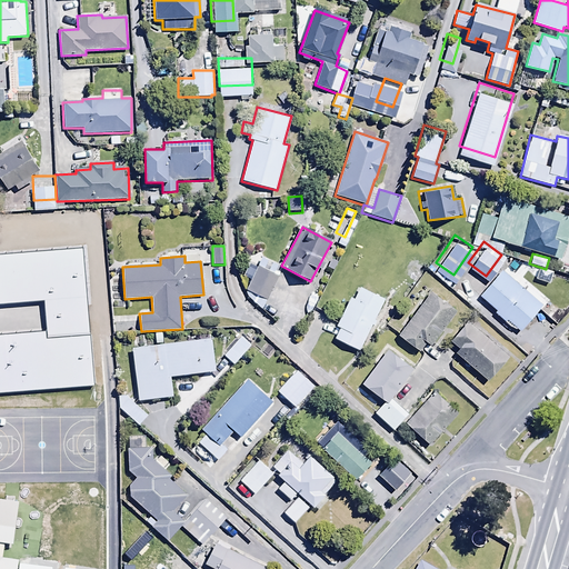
[(267,289),(277,263),(257,256),(246,280),(267,289)]
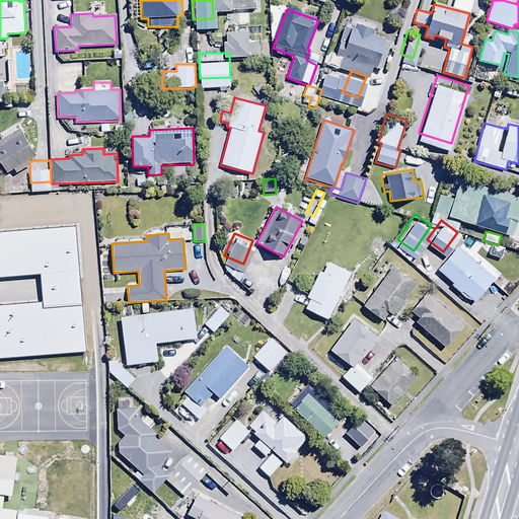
[(353,266),(327,253),(322,264),(320,263),(307,289),(309,290),(305,299),(330,311),(353,266)]
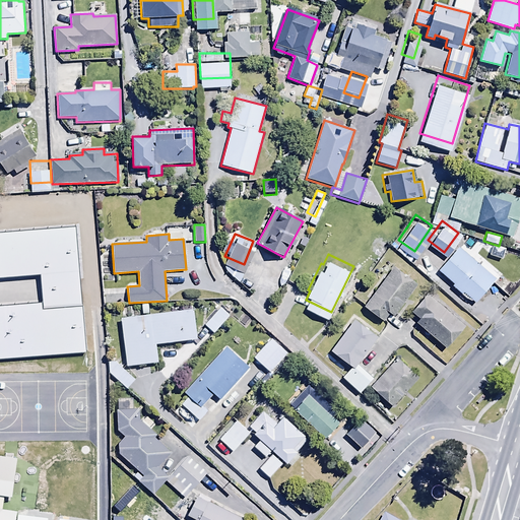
[(417,284),(394,266),(364,307),(383,322),(389,313),(397,319),(407,307),(403,304),(417,284)]
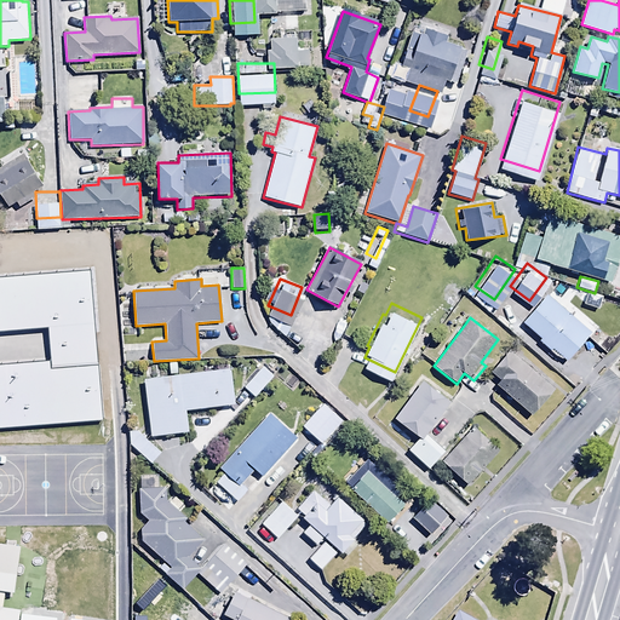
[(533,417),(555,389),(507,351),(492,372),(500,379),(494,386),(533,417)]
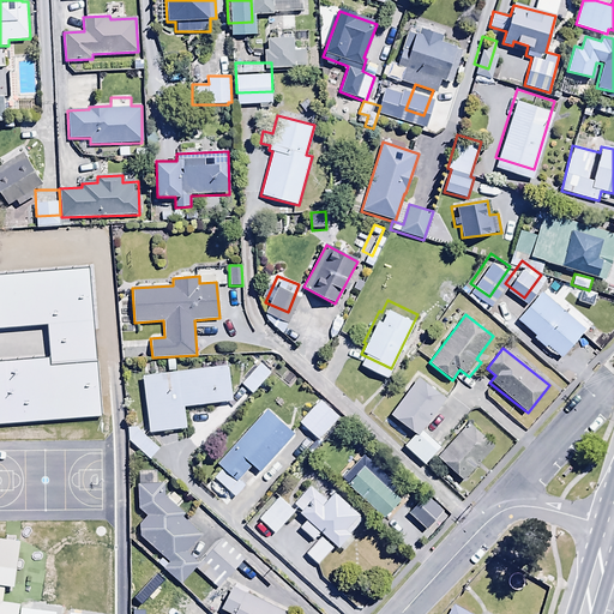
[(276,363),(262,350),(241,373),(256,386),(276,363)]
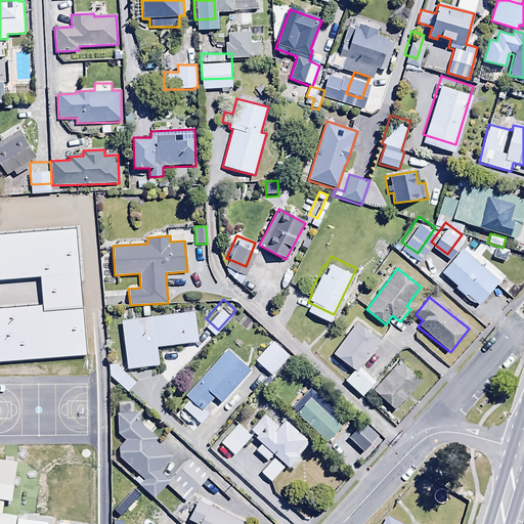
[(197,333),(192,300),(121,309),(127,360),(160,356),(158,338),(197,333)]
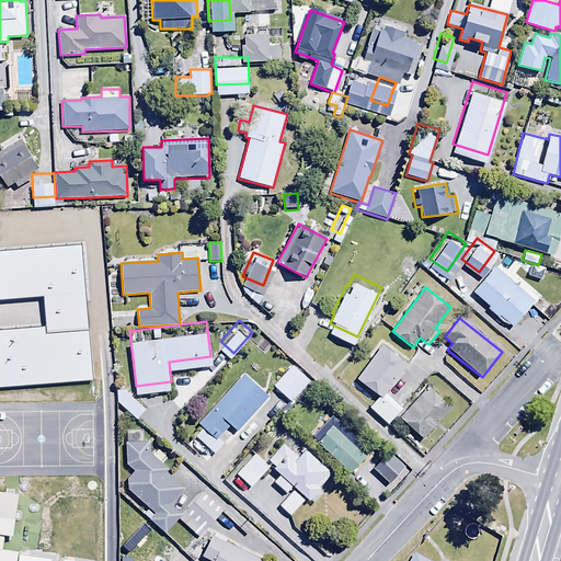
[(408,350),(382,331),(356,369),(380,387),(408,350)]
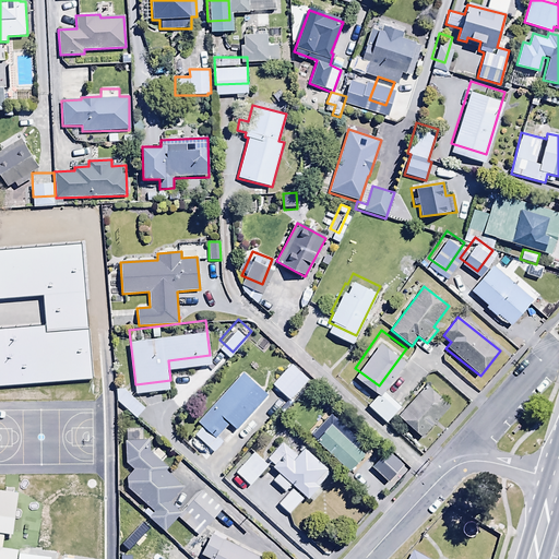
[(311,370),(293,353),(273,375),(292,392),(311,370)]
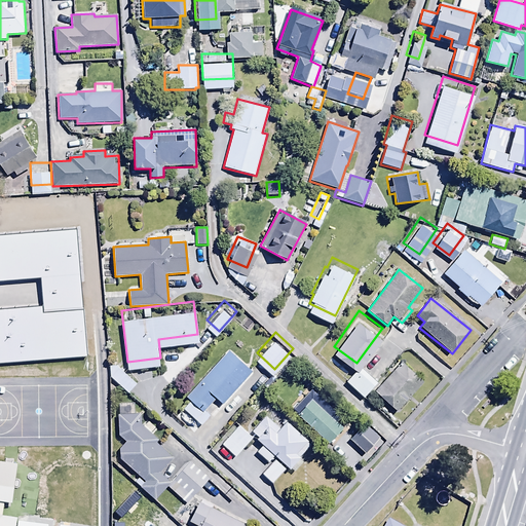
[(201,416),(253,363),(229,341),(185,387),(189,390),(182,398),(201,416)]
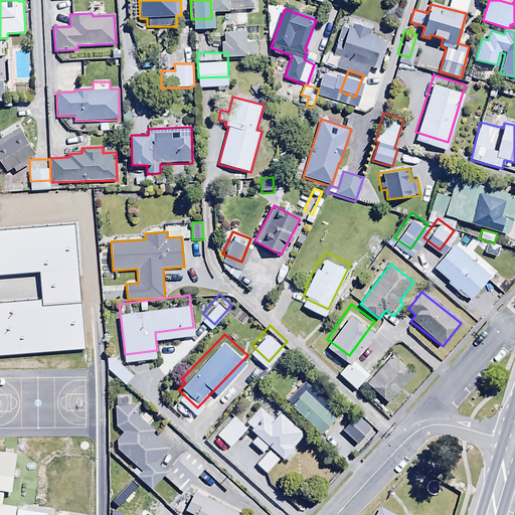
[(412,366),(393,348),(367,376),(386,394),(412,366)]
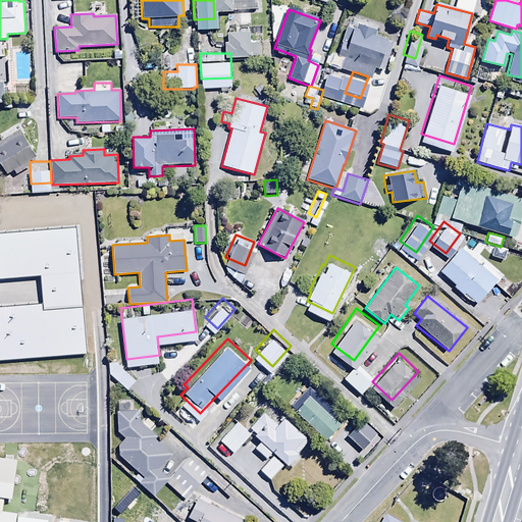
[(363,386),(375,371),(358,357),(346,373),(363,386)]
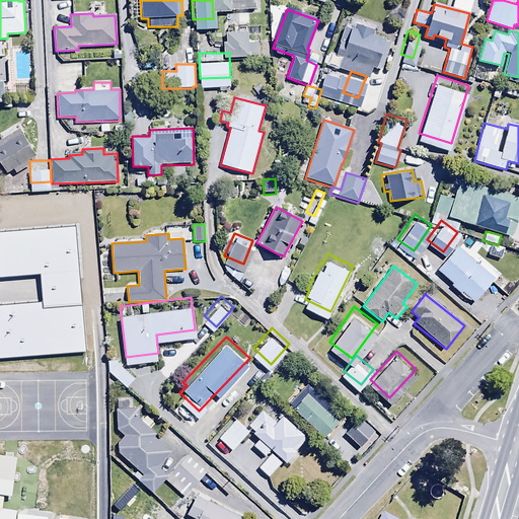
[(178,378),(192,368),(181,356),(169,366),(178,378)]
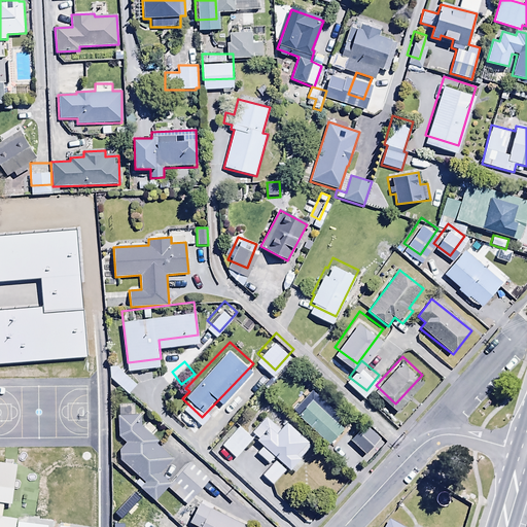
[(308,384),(291,400),(327,435),(344,419),(308,384)]
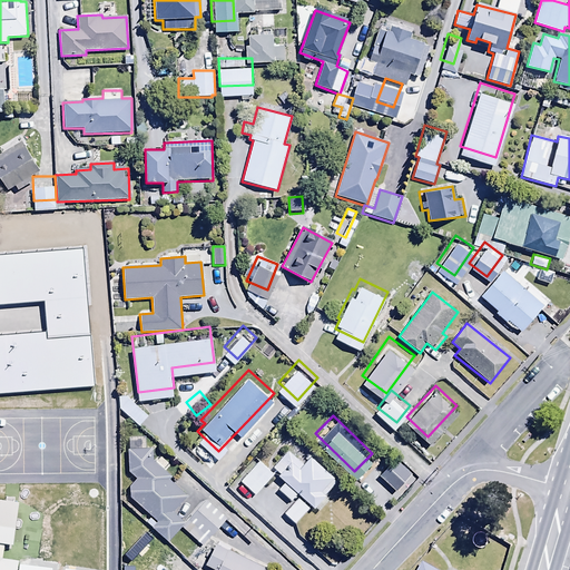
[(130,498),(150,517),(145,522),(168,543),(186,524),(173,512),(186,497),(169,481),(172,478),(153,460),(153,449),(145,449),(145,439),(129,439),(128,471),(136,478),(129,484),(130,498)]
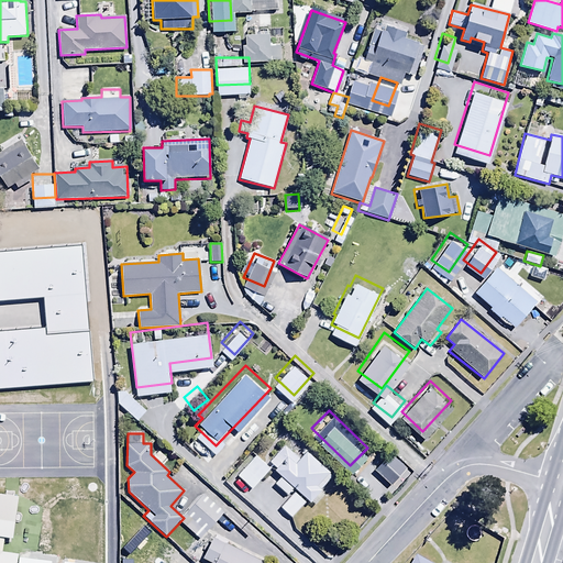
[(321,489),(328,482),(327,481),(332,475),(306,452),(299,460),(283,445),(268,462),(275,467),(274,468),(282,475),(274,484),(287,495),(294,487),(315,505),(324,493),(321,489)]
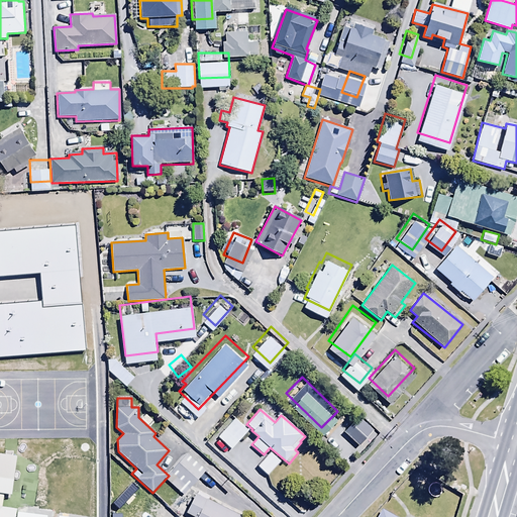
[(230,439),(246,422),(233,410),(217,428),(230,439)]
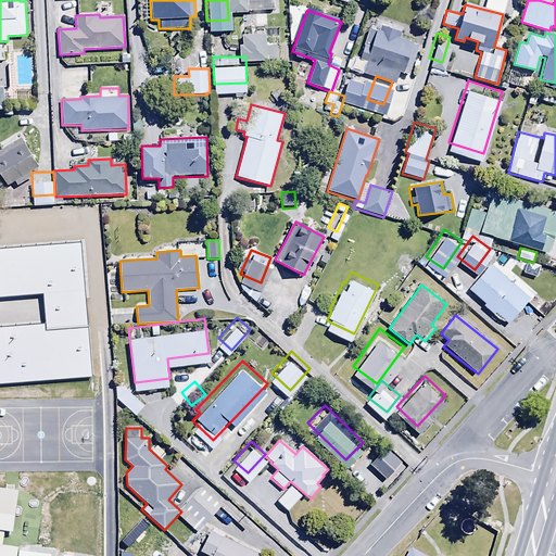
[(383,441),(370,455),(387,470),(400,456),(383,441)]
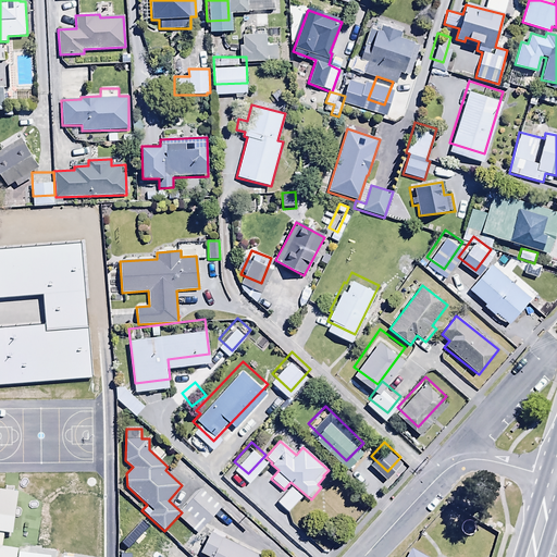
[(197,534),(221,506),(201,489),(187,503),(190,505),(178,518),(197,534)]
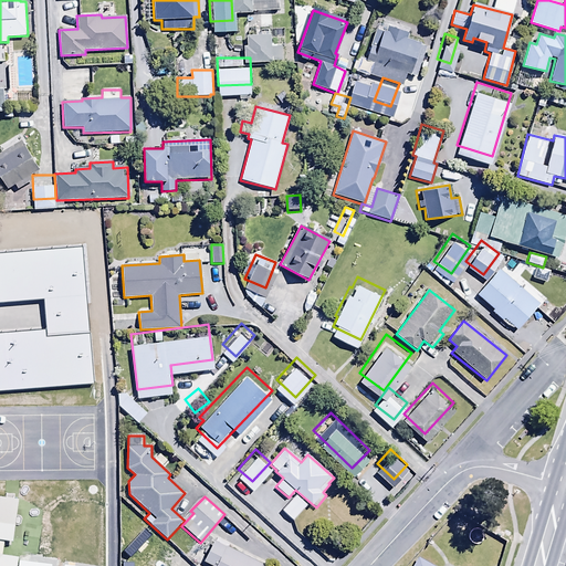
[(305,505),(295,496),(283,511),(293,520),(305,505)]
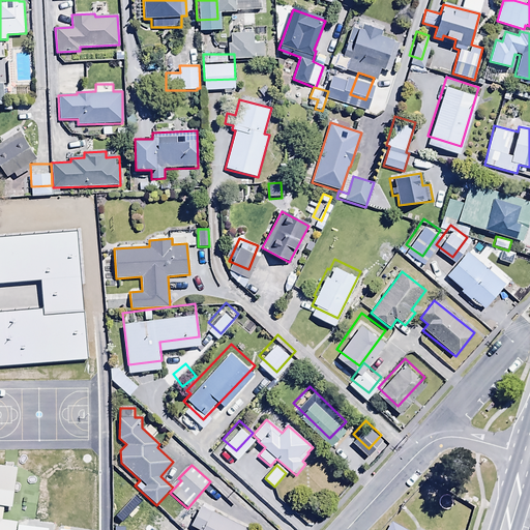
[(18,483),(0,481),(0,529),(20,529),(21,522),(4,520),(6,507),(16,508),(18,483)]
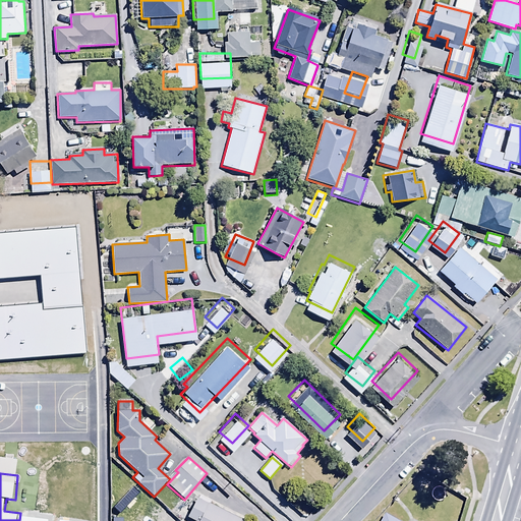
[(240,520),(246,511),(197,488),(187,510),(197,514),(194,520),(240,520)]
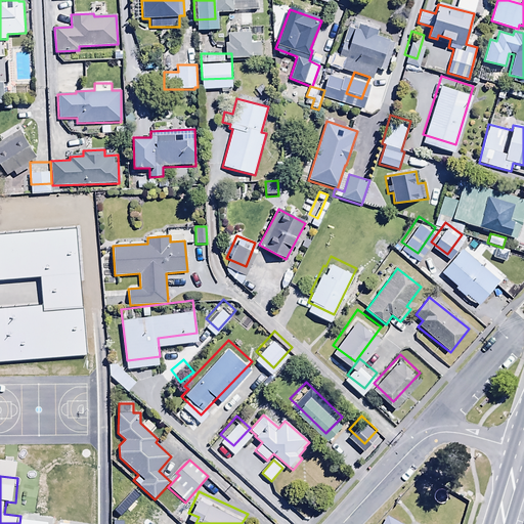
[(167,523),(173,518),(151,498),(136,517),(143,523),(167,523)]
